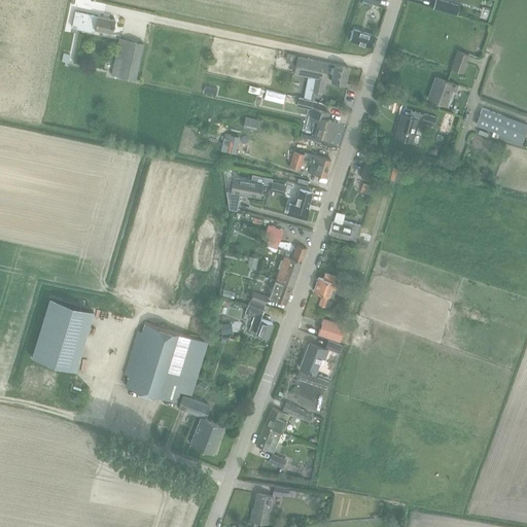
[(434,0),(432,7),(456,15),(459,6),(440,0),(434,0)]
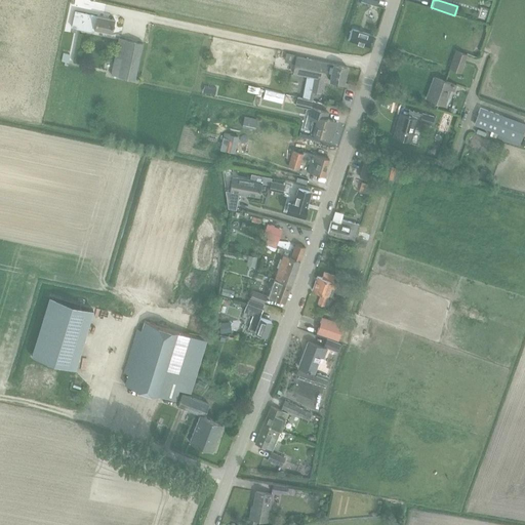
[(488,3),(485,13),(493,15),(496,5),(488,3)]
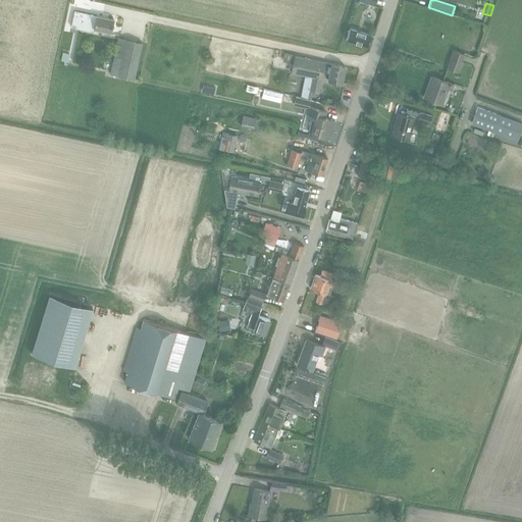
[(74,11),(71,27),(76,28),(76,29),(85,31),(86,27),(93,29),(101,31),(111,33),(113,19),(104,17),(80,12),(74,11)]
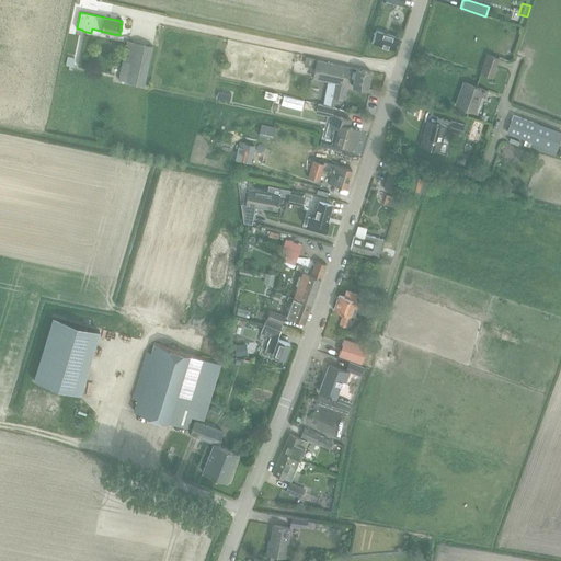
[(371,43),(395,49),(399,37),(376,31),(371,43)]
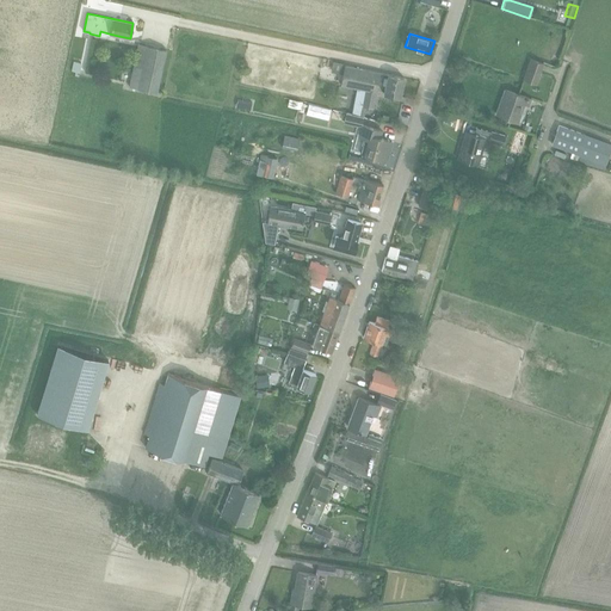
[(129,87),(139,88),(156,92),(166,49),(139,43),(129,87)]
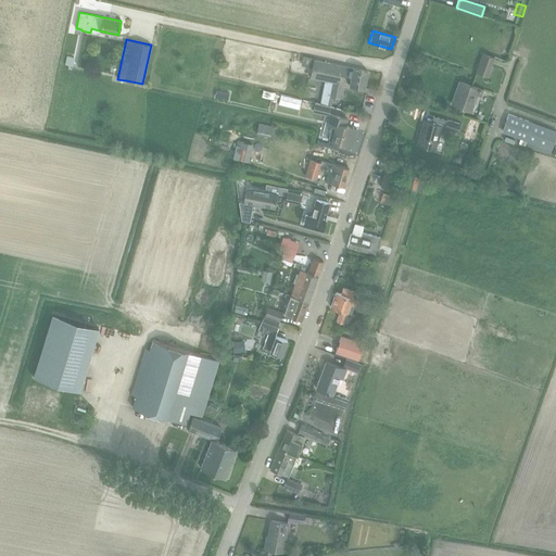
[(477,72),(487,75),(488,76),(494,58),(482,54),(477,72)]
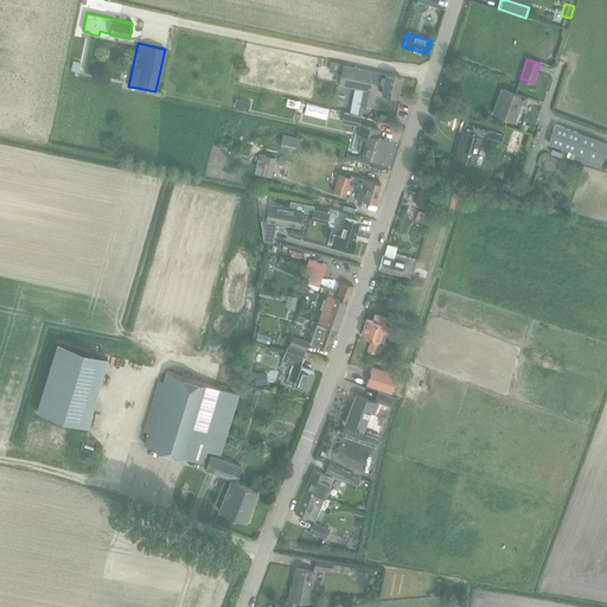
[(81,63),(74,62),(71,71),(80,72),(81,63)]
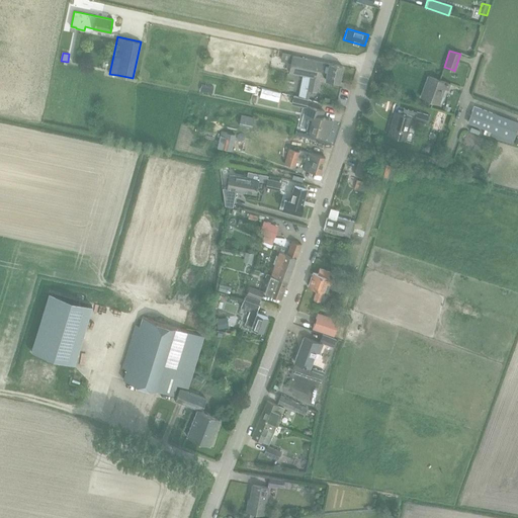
[(326,79),(329,80),(339,82),(342,66),(291,56),(288,70),(303,73),(297,97),(307,99),(309,90),(317,92),(322,70),(327,71),(326,79)]
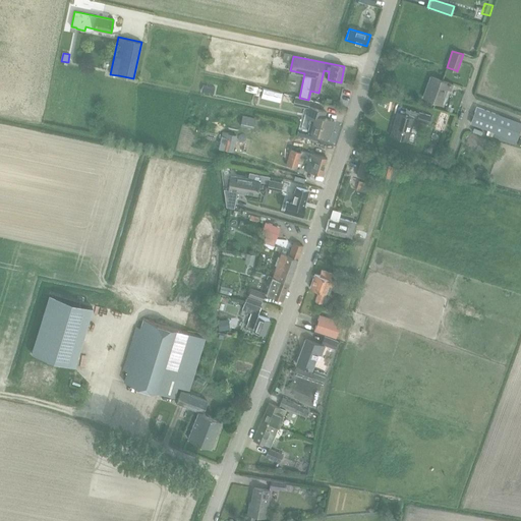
[(259,78),(259,61),(214,59),(214,66),(236,67),(235,77),(259,78)]
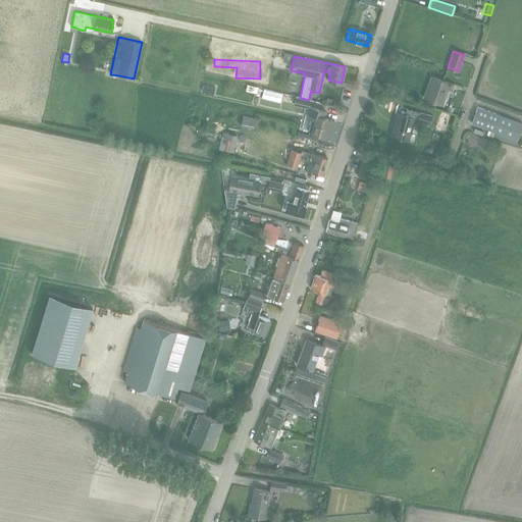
[(424,98),(434,101),(441,104),(447,90),(451,91),(453,85),(432,76),(424,98)]
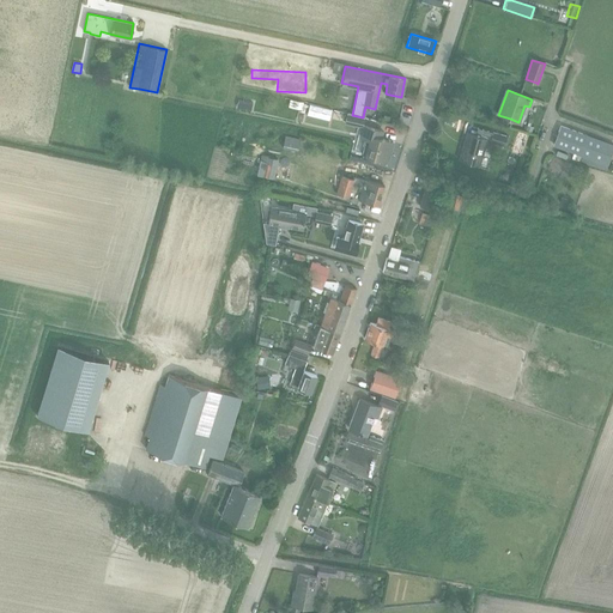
[(302,95),(299,108),(309,110),(311,96),(302,95)]
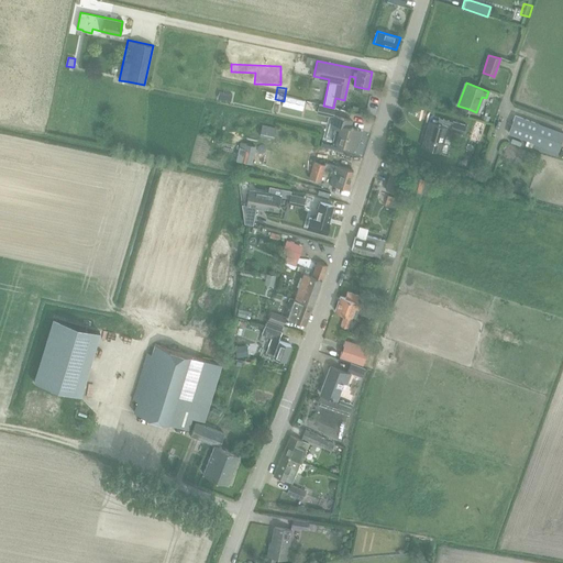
[(238,98),(240,91),(227,88),(224,95),(238,98)]
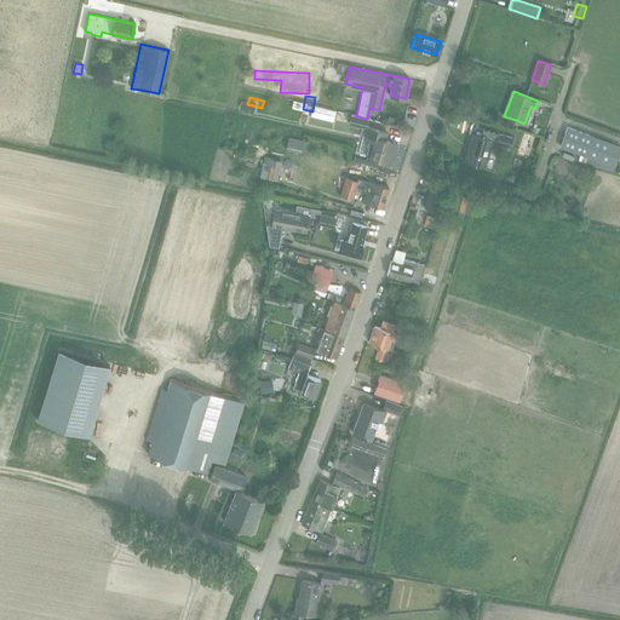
[(322,102),(319,110),(343,119),(345,109),(322,102)]
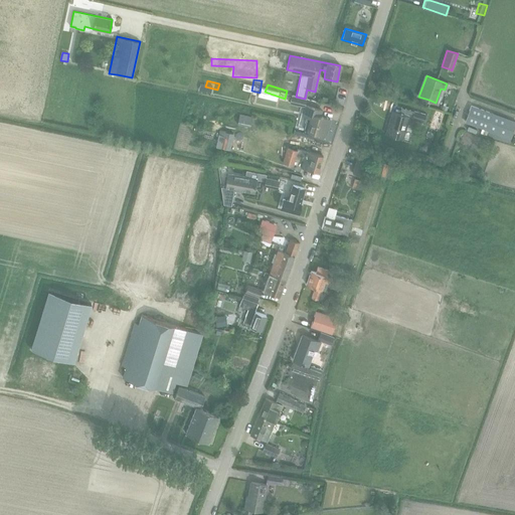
[(292,96),(290,104),(302,106),(302,105),(304,105),(305,99),(296,97),(292,96)]
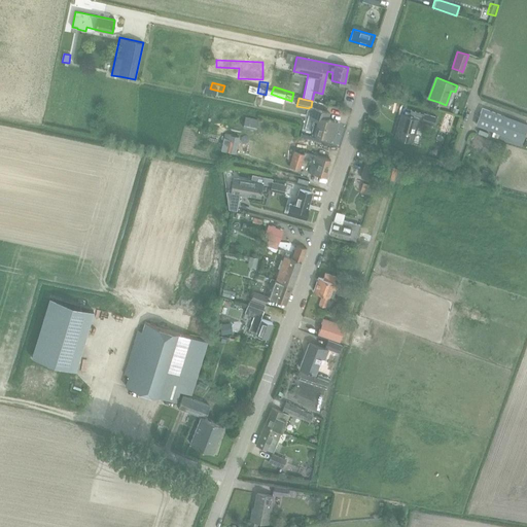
[(315,133),(323,135),(332,138),(336,128),(332,128),(335,121),(327,119),(329,112),(313,108),(311,118),(318,120),(315,133)]
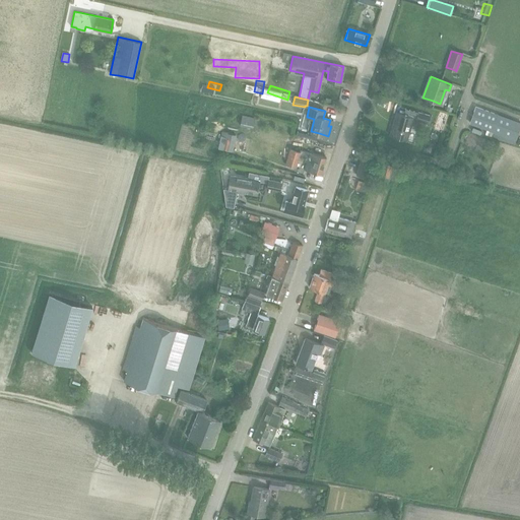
[(468,124),(514,140),(519,124),(519,123),(474,107),(468,124)]
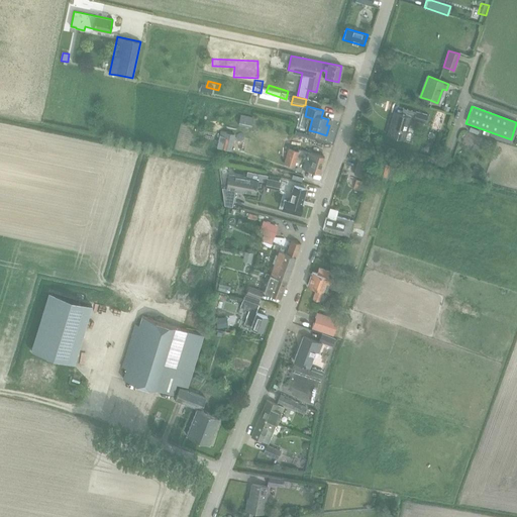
[(413,119),(425,122),(427,115),(416,111),(413,119)]
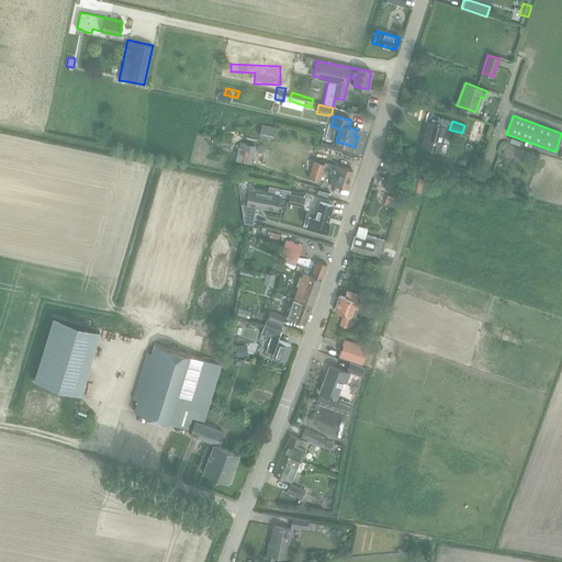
[(420,146),(431,149),(439,152),(447,126),(428,122),(420,146)]
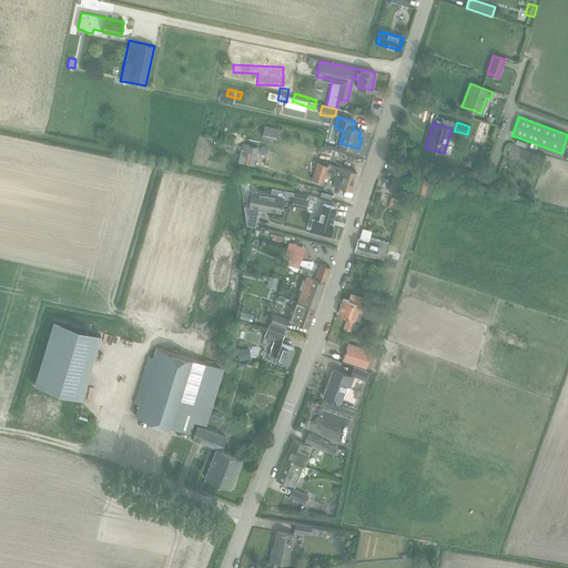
[(265,128),(262,139),(265,139),(267,140),(269,134),(276,135),(277,130),(265,128)]
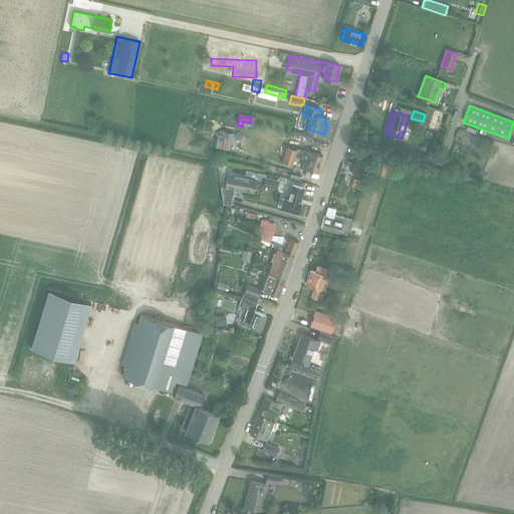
[(280,129),(275,131),(280,141),(285,139),(280,129)]
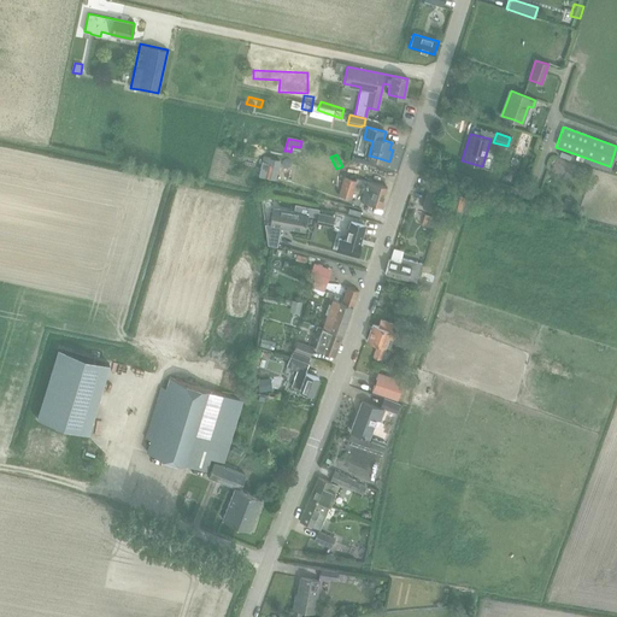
[(280,160),(263,156),(258,176),(275,181),(280,160)]
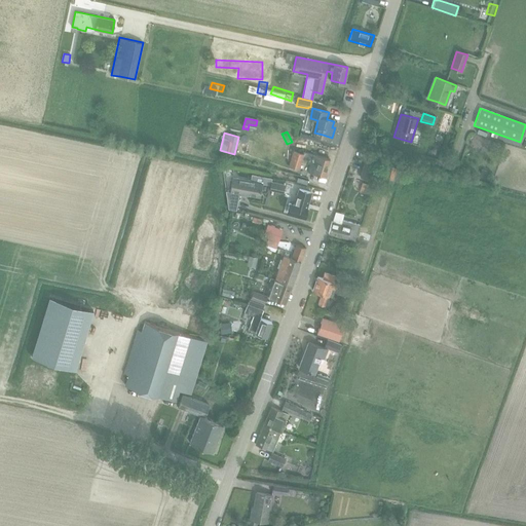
[(308,173),(314,174),(325,177),(330,159),(304,151),(304,153),(295,150),(290,166),(301,171),(304,159),(312,161),(308,173)]
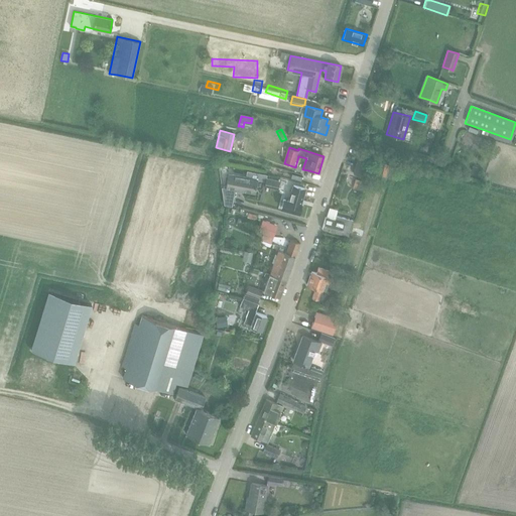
[(353,173),(365,177),(371,157),(360,153),(353,173)]
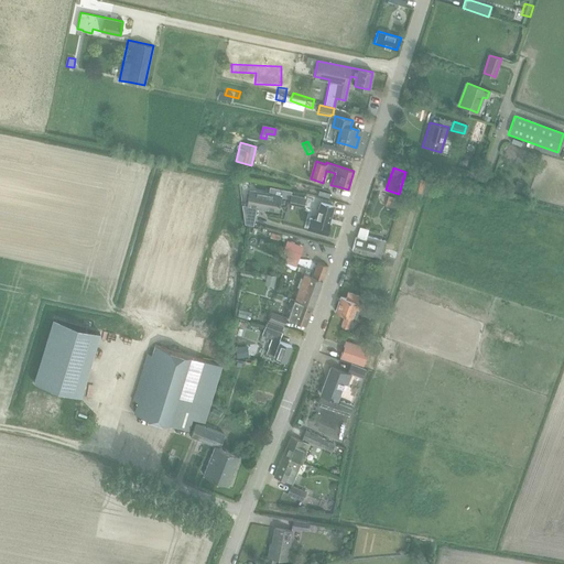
[(409,196),(420,199),(425,181),(414,177),(409,196)]
